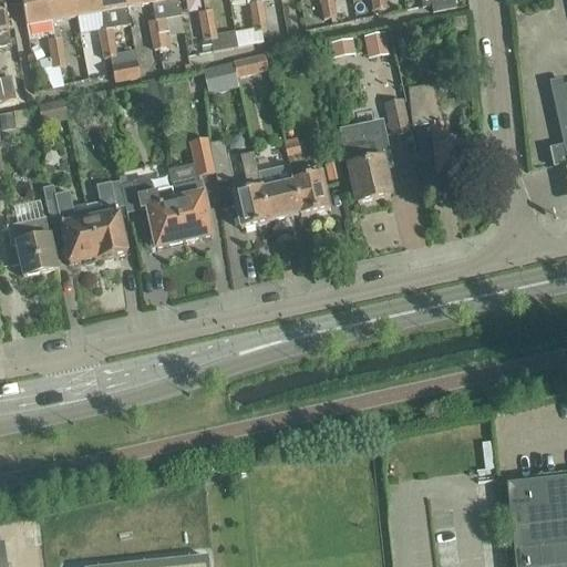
[(0,0),(0,47),(11,45),(2,0),(0,0)]
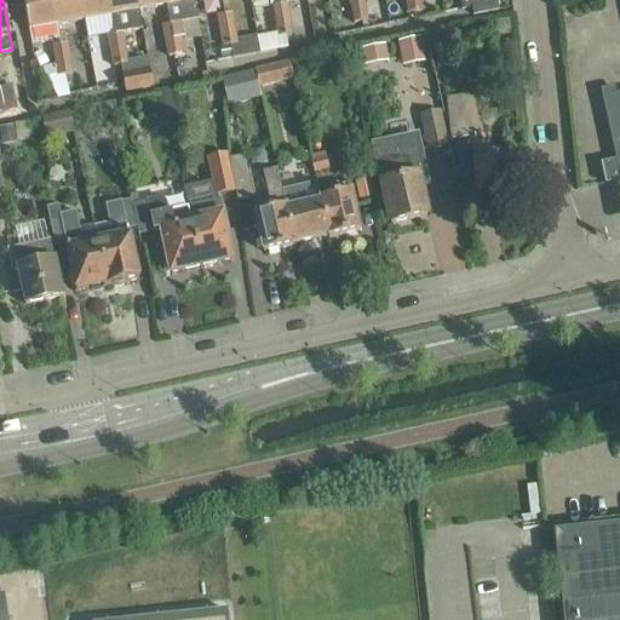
[(56,27),(51,0),(22,0),(28,32),(56,27)]
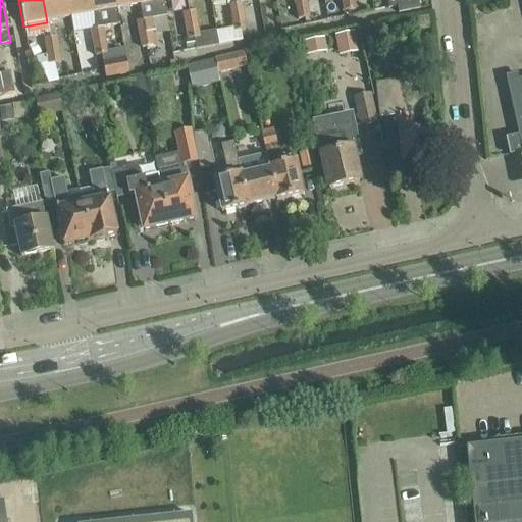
[(67,0),(43,0),(47,22),(70,17),(67,0)]
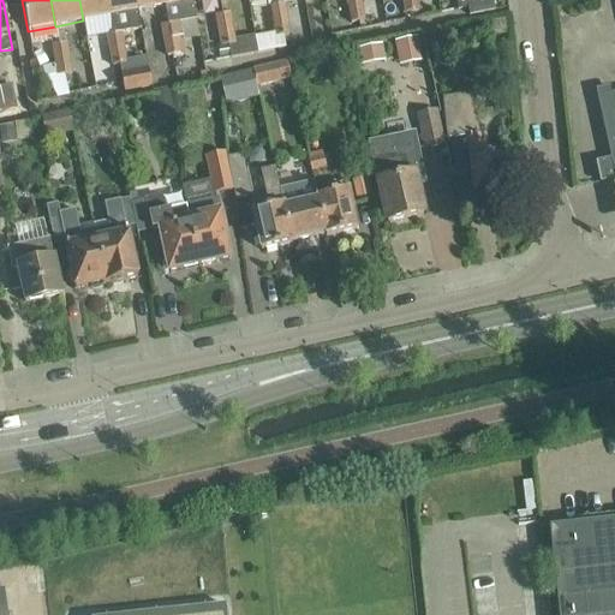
[(107,0),(79,0),(83,21),(111,16),(107,0)]
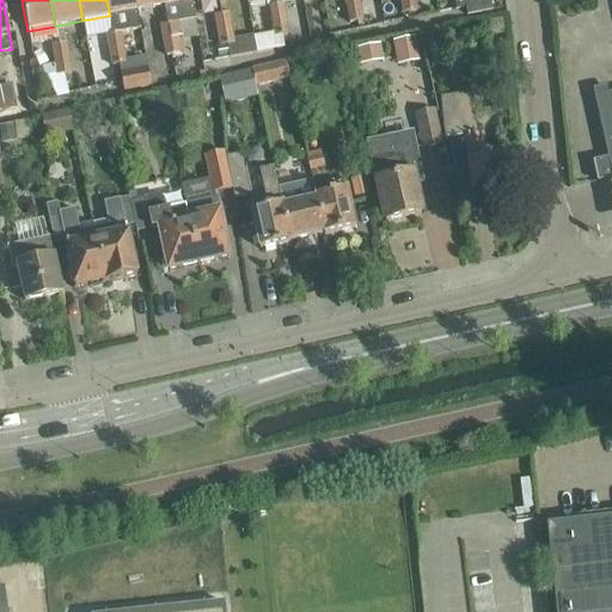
[(138,11),(135,0),(106,0),(110,16),(138,11)]
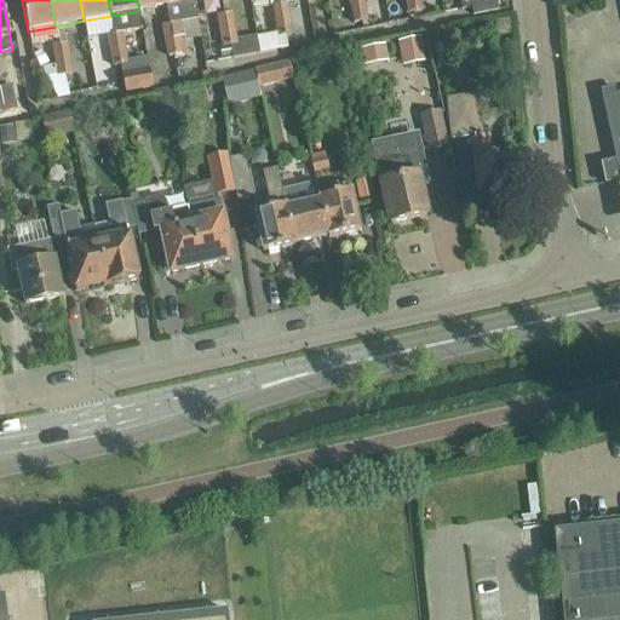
[(166,6),(165,0),(137,0),(139,11),(166,6)]
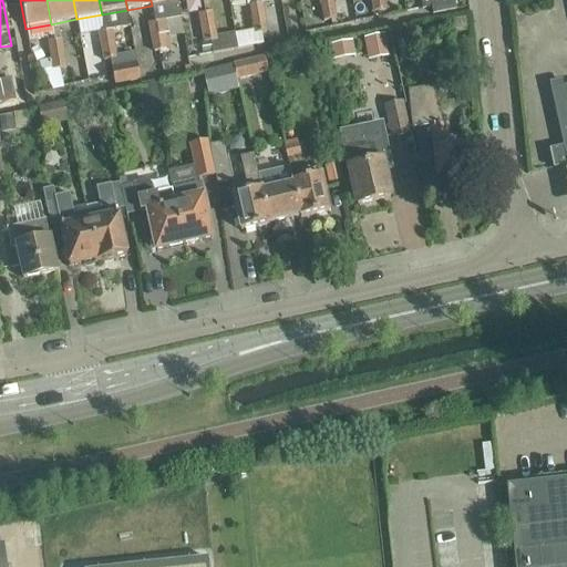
[(176,0),(151,0),(152,6),(155,20),(179,16),(177,1),(176,0)]
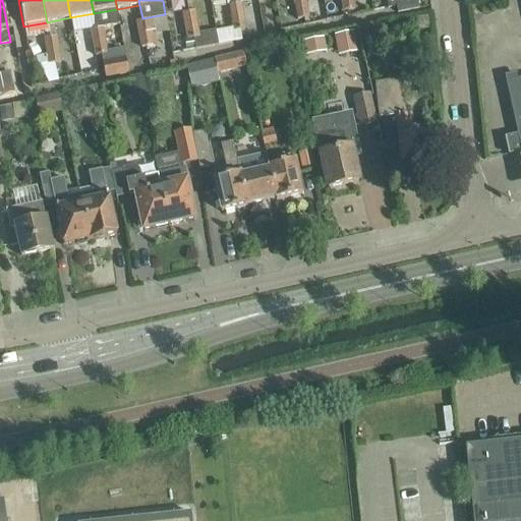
[(356,7),(355,0),(343,0),(346,9),(356,7)]
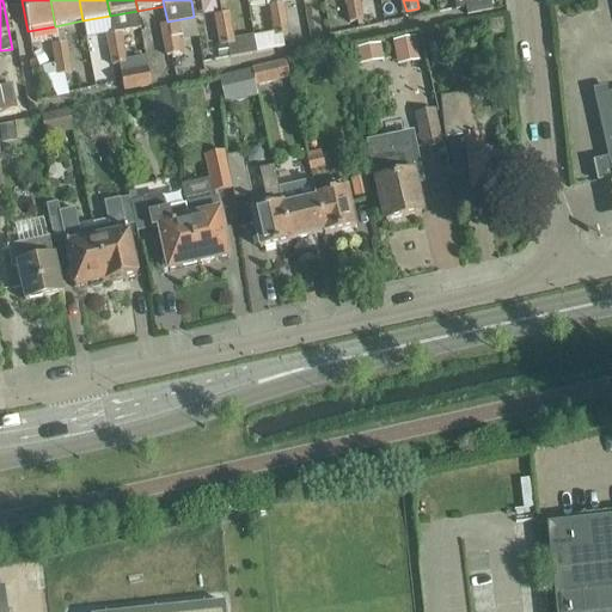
[(490,0),(479,0),(471,1),(465,2),(467,16),(493,11),(490,0)]
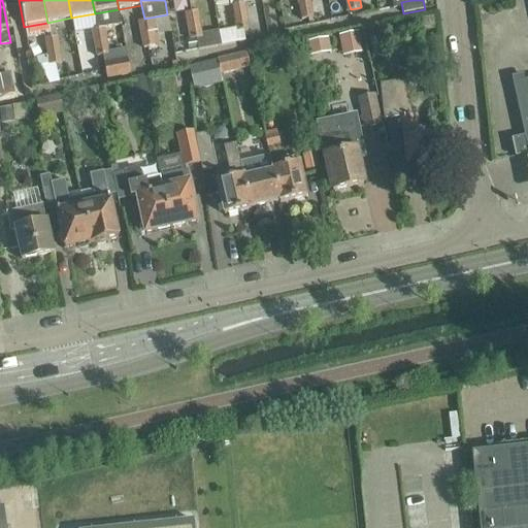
[(243,3),(238,4),(232,5),(235,19),(245,17),(243,3)]
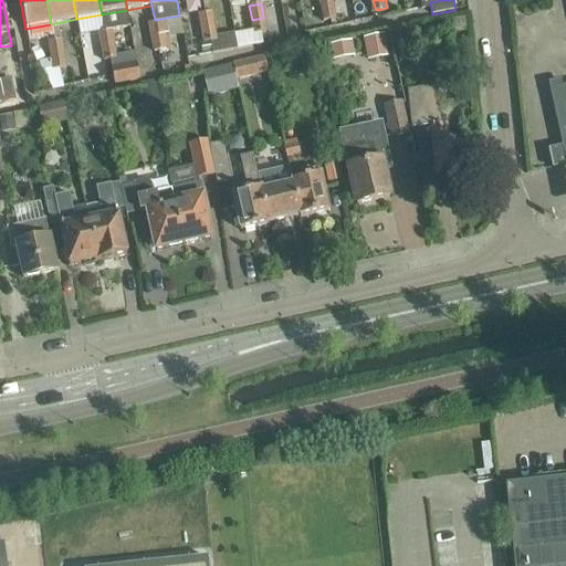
[(334,3),(323,6),(323,7),(303,10),(306,33),(326,30),(325,19),(337,17),(334,3)]
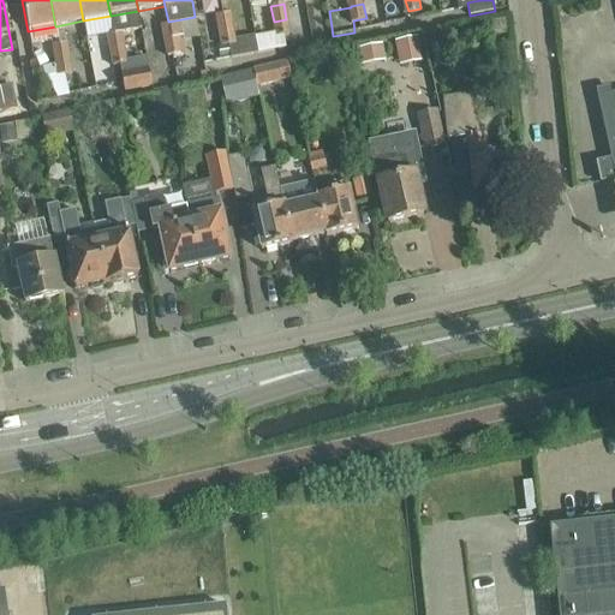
[(220,30),(233,28),(231,12),(218,15),(220,30)]
